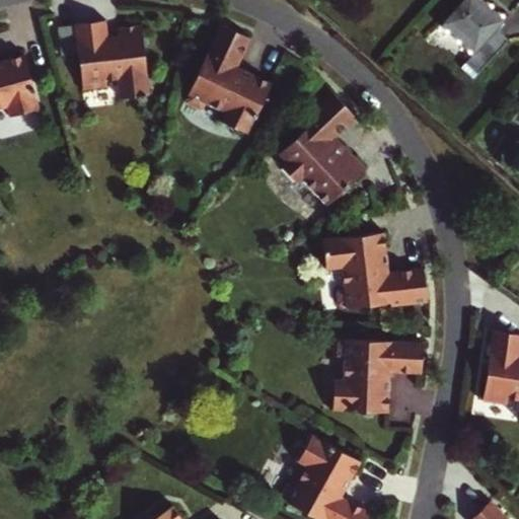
[(476,0),(455,0),(435,23),(469,55),(461,64),(472,74),(505,38),(494,28),(500,20),(476,0)]
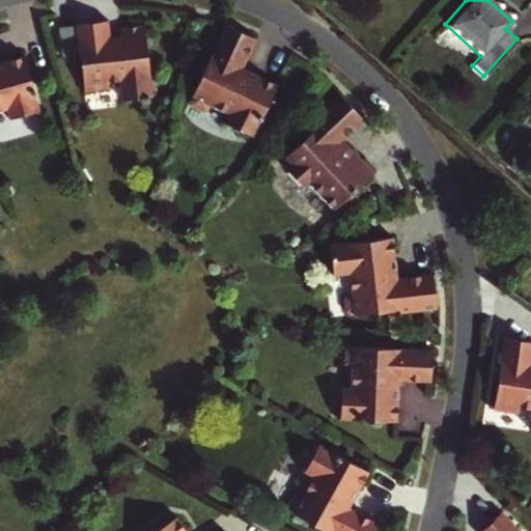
[(122,99),(139,98),(139,100),(148,100),(148,96),(152,96),(146,25),(121,27),(122,36),(111,36),(110,19),(78,22),(84,90),(109,88),(109,81),(121,80),(122,99)]
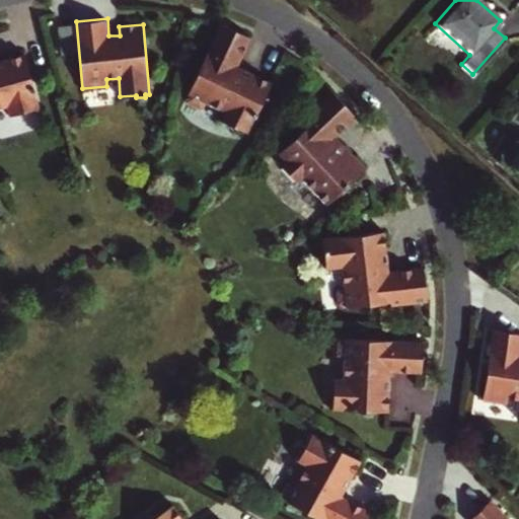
[(252,35),(221,23),(186,97),(188,101),(201,107),(206,106),(207,102),(224,110),(220,120),(247,133),(271,82),(235,65),(236,62),(239,63),(252,35)]
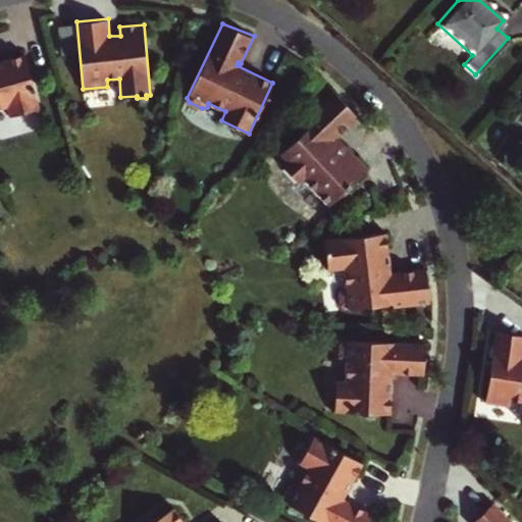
[(9,117),(39,109),(25,55),(0,61),(0,108),(7,107),(9,117)]
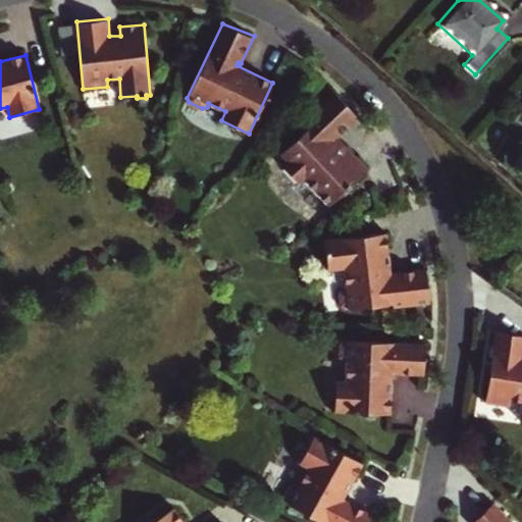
[(358,116),(335,92),(297,128),(302,134),(280,153),(288,160),(282,165),(300,184),(305,179),(330,206),(369,169),(352,151),(342,151),(332,141),(337,136),(358,116)]
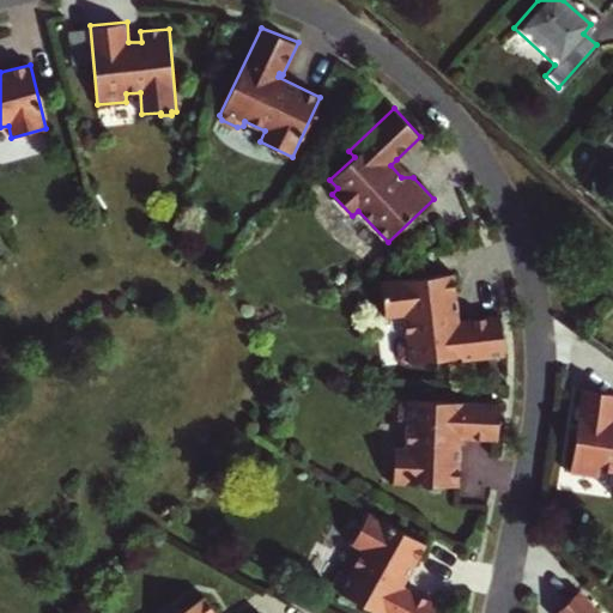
[(401,177),(413,177),(396,159),(390,165),(401,177)]
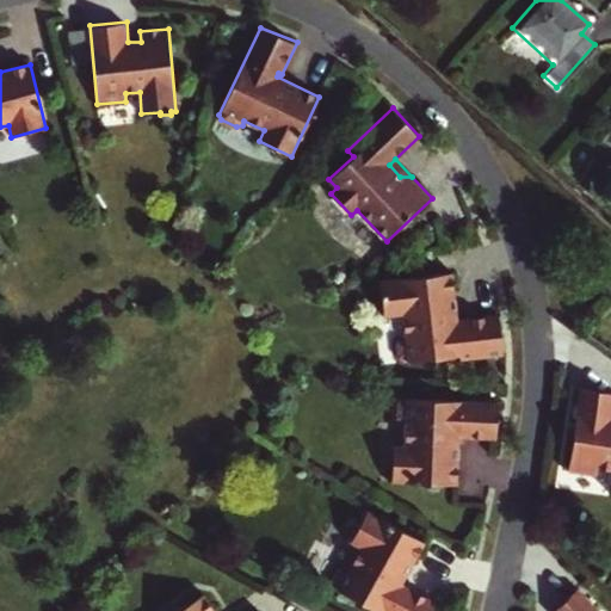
[(460,320),(456,295),(454,273),(381,281),(384,316),(403,314),(407,337),(400,338),(395,343),(397,357),(405,363),(463,357),(463,359),(504,356),(499,315),(460,320)]
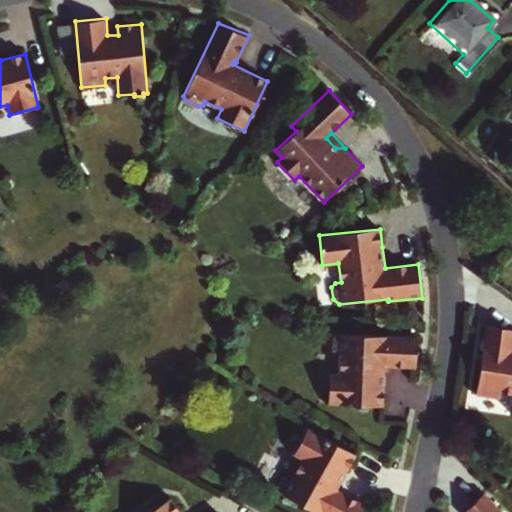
[(511,329),(489,326),(477,395),(501,400),(502,392),(511,393),(511,405),(511,413),(511,412),(511,329)]
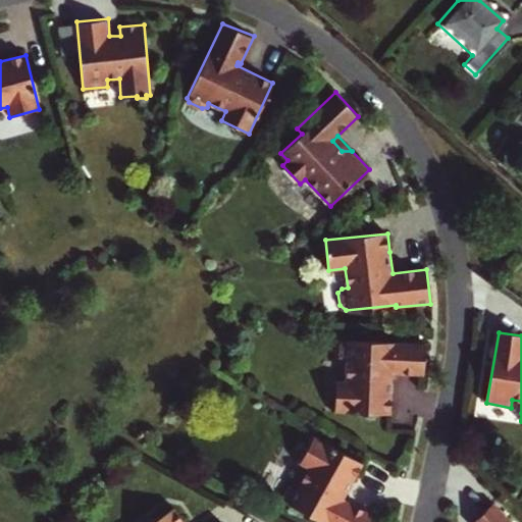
[(392,414),(393,380),(393,373),(425,375),(426,345),(344,341),(341,344),(340,359),(344,363),(348,363),(347,381),(336,380),(335,412),(392,414)]
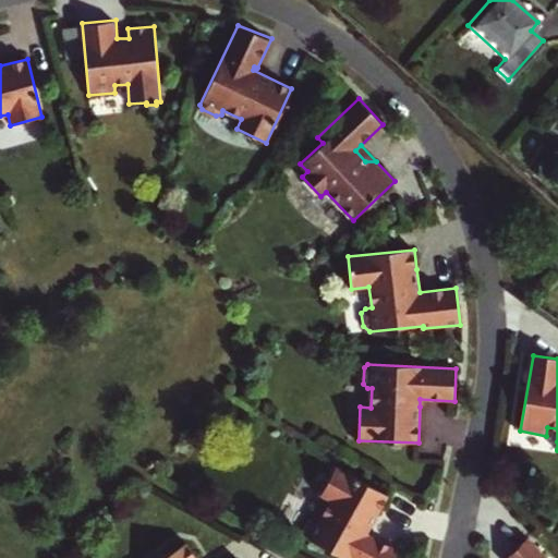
[(367,533),(371,528),(378,512),(388,495),(336,466),(319,495),(329,500),(319,519),(314,516),(310,517),(302,530),(304,536),(342,557),(397,557),(401,550),(367,533)]
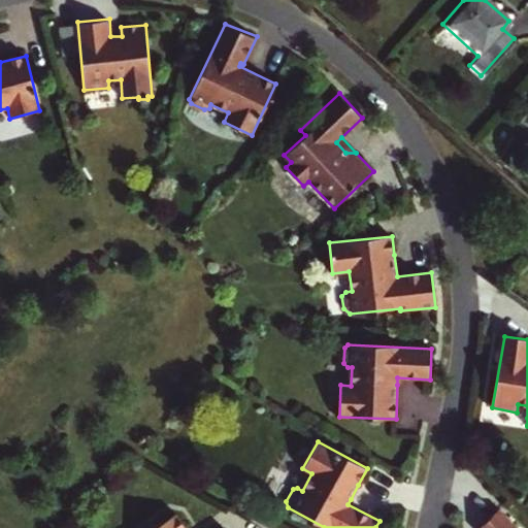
[(519,527),(503,510),(485,527),(519,527)]
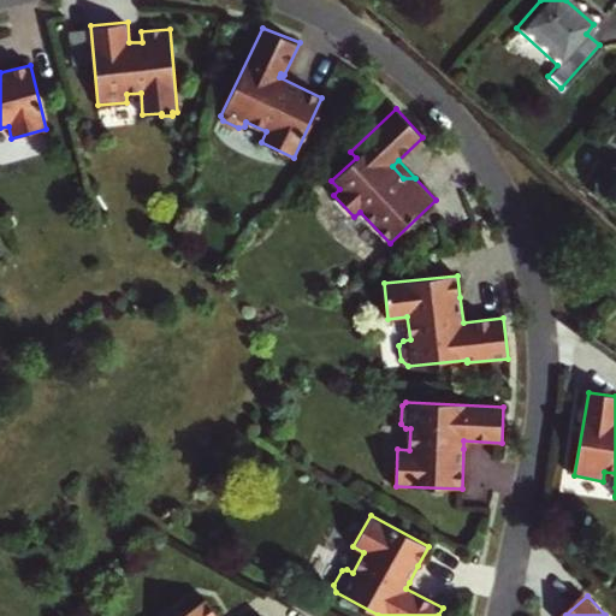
[(214,615),(203,599),(177,615),(260,615),(259,615),(214,615)]
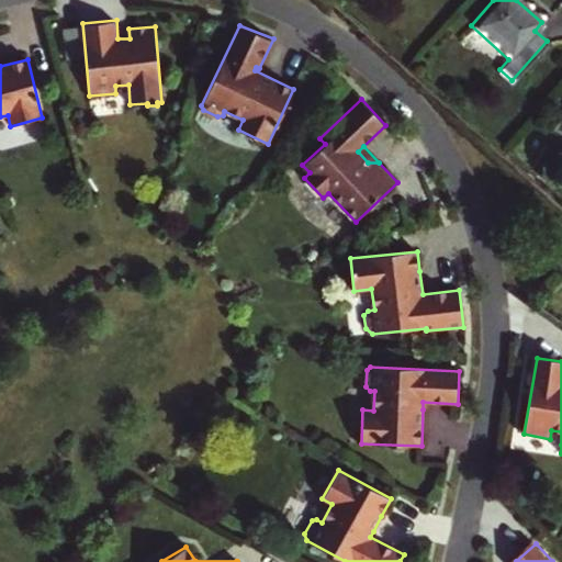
All buildings are outlined.
